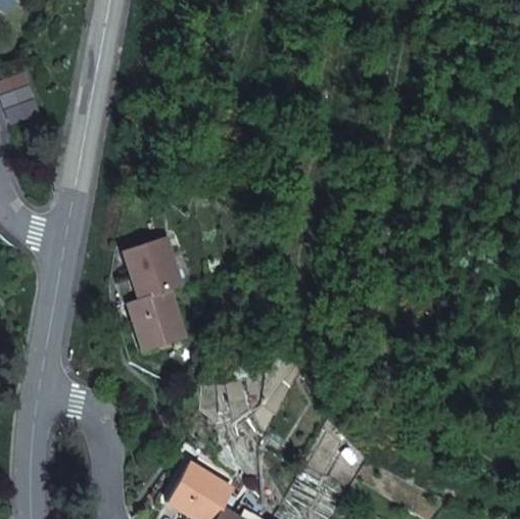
[(41,111),(26,69),(0,78),(0,83),(14,122),(41,111)]
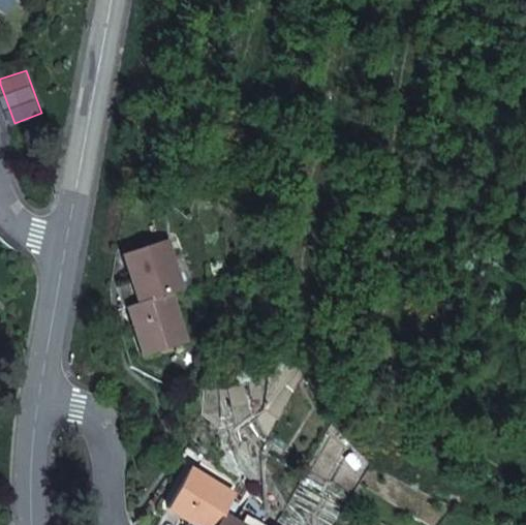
[(166,239),(129,251),(134,267),(128,269),(138,301),(172,289),(183,286),(166,239)]
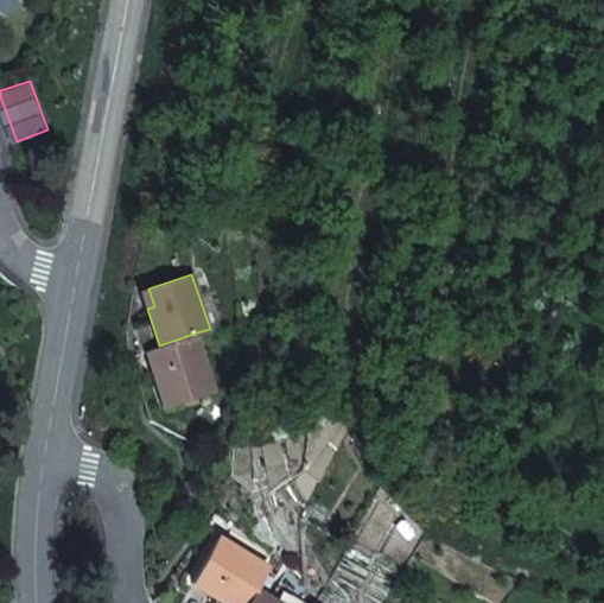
[(148,289),(141,291),(147,309),(154,306),(148,289)]
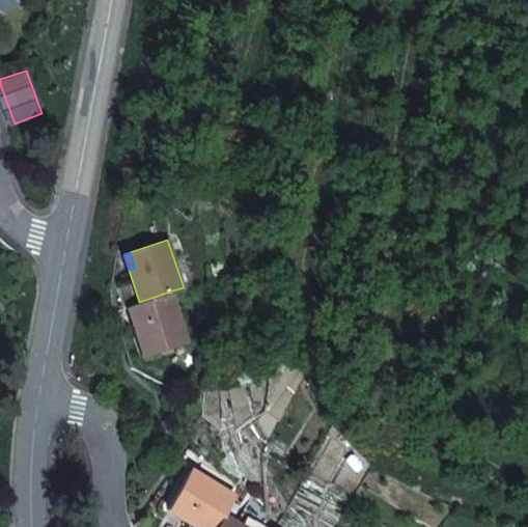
[(139,302),(135,303),(141,320),(135,322),(144,354),(189,339),(172,290),(139,302)]
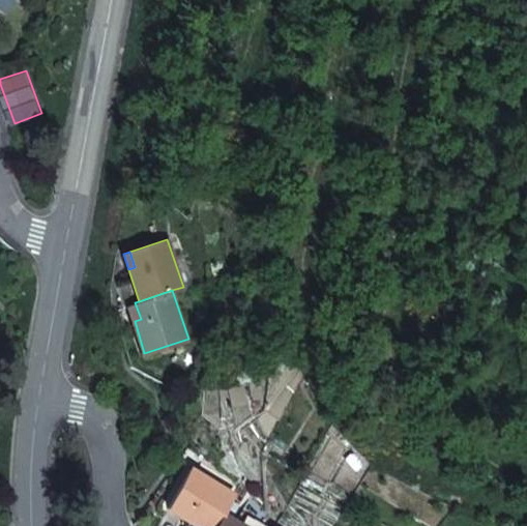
[(135,302),(128,304),(135,321),(141,319),(135,302)]
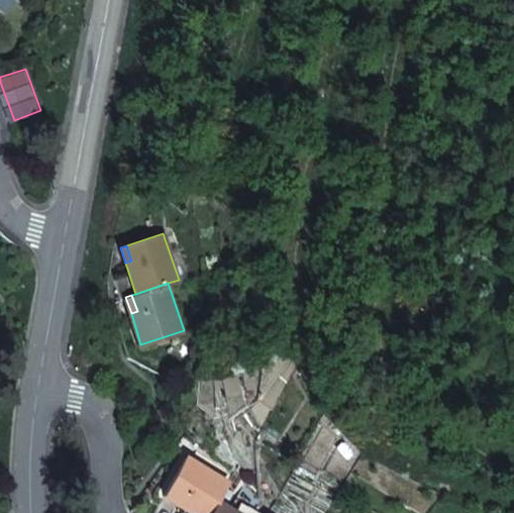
[(232,482),(189,456),(170,490),(183,498),(181,503),(188,508),(197,512),(213,512),(220,501),(232,482)]
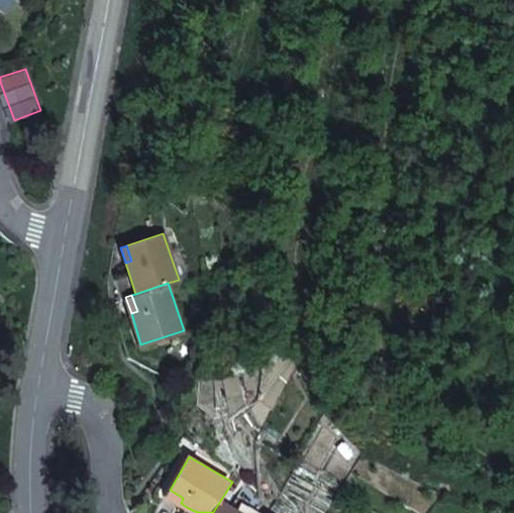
[(167,496),(181,503),(183,498),(170,490),(167,496)]
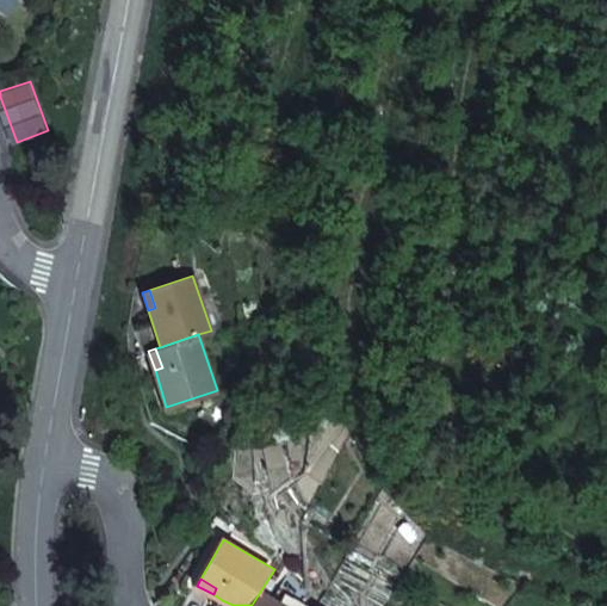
[(284,605),(260,592),(252,605),(284,605)]
